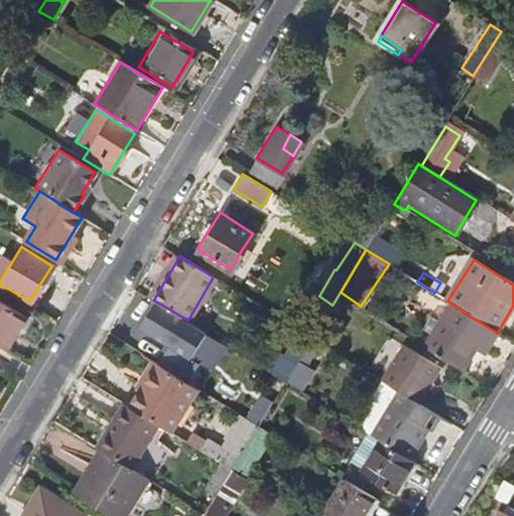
[(0,344),(5,348),(24,315),(0,300),(0,344)]
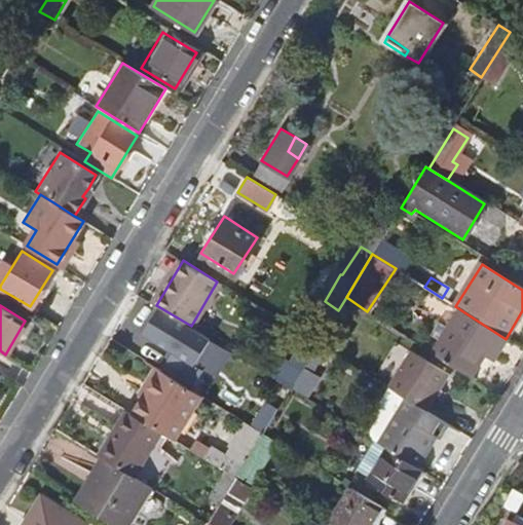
[(461,310),(433,354),(449,365),(470,378),(483,357),(491,362),(506,339),(461,310)]
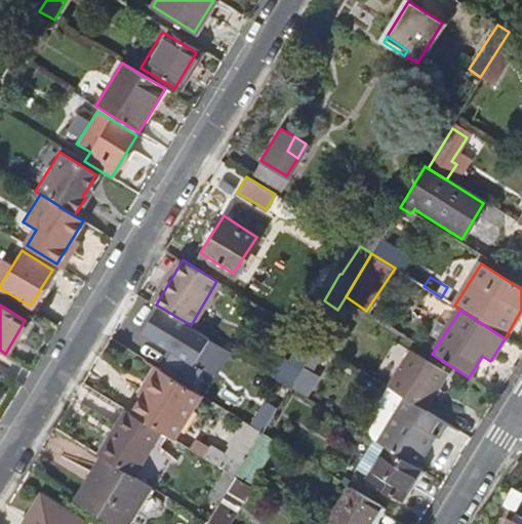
[(194,364),(210,338),(191,325),(187,331),(156,312),(148,326),(156,331),(181,346),(176,354),(168,367),(183,376),(190,362),(194,364)]
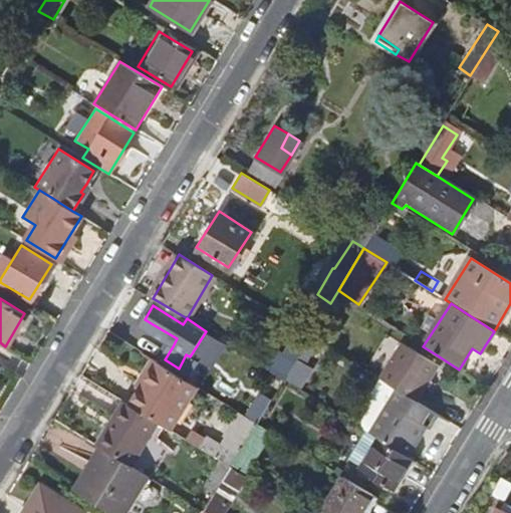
[(149,331),(173,346),(177,338),(153,324),(149,331)]
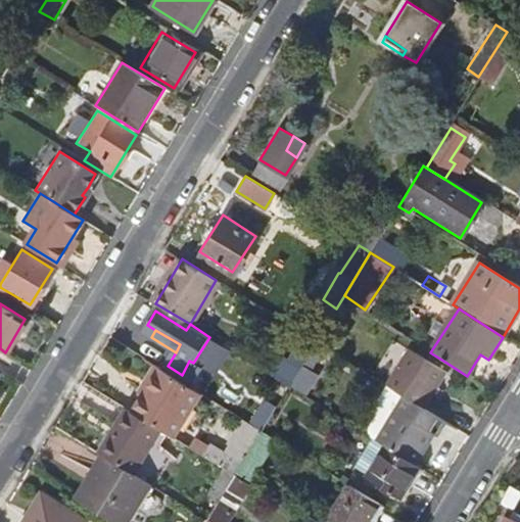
[(303,332),(276,379),(288,386),(317,340),(303,332)]
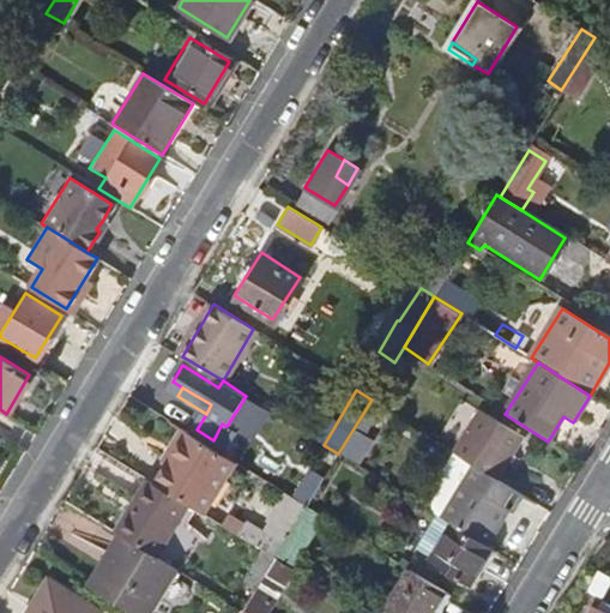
[(388,416),(373,407),(345,455),(360,463),(388,416)]
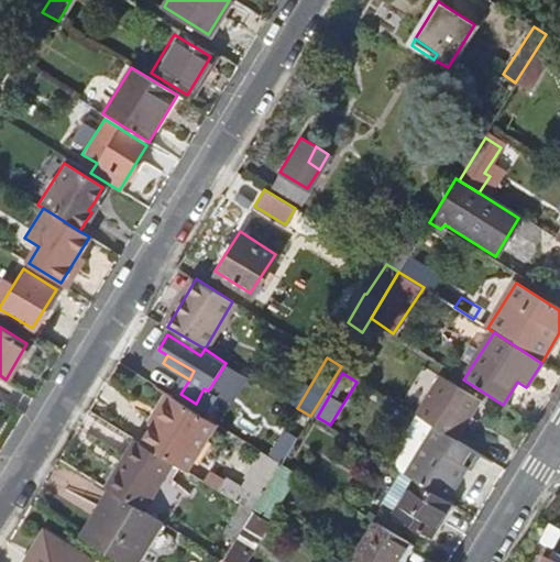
[(454,374),(450,381),(476,397),(481,390),(463,379),(454,374)]
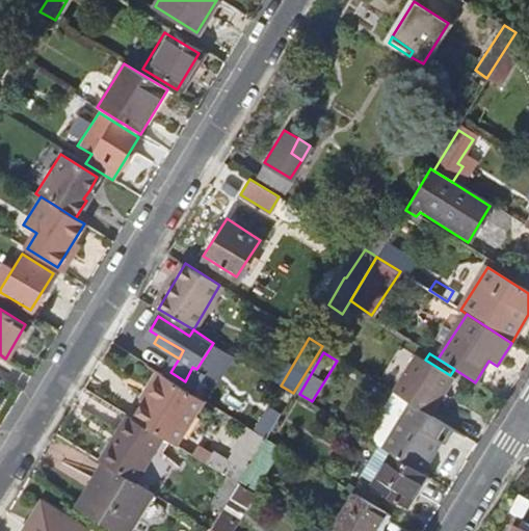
[(450,375),(425,360),(420,356),(396,395),(408,402),(432,418),(456,380),(450,375)]
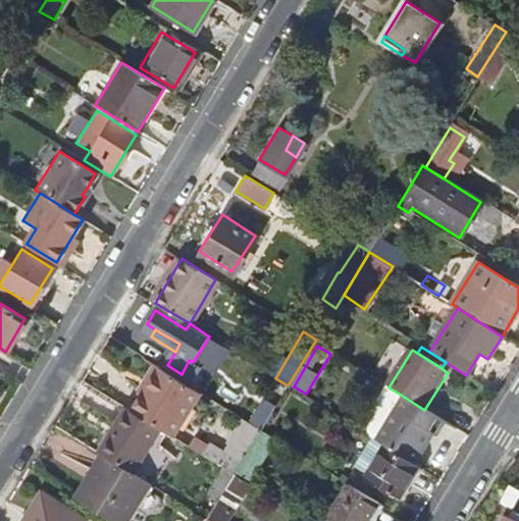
[(137,392),(142,396),(159,367),(153,364),(137,392)]
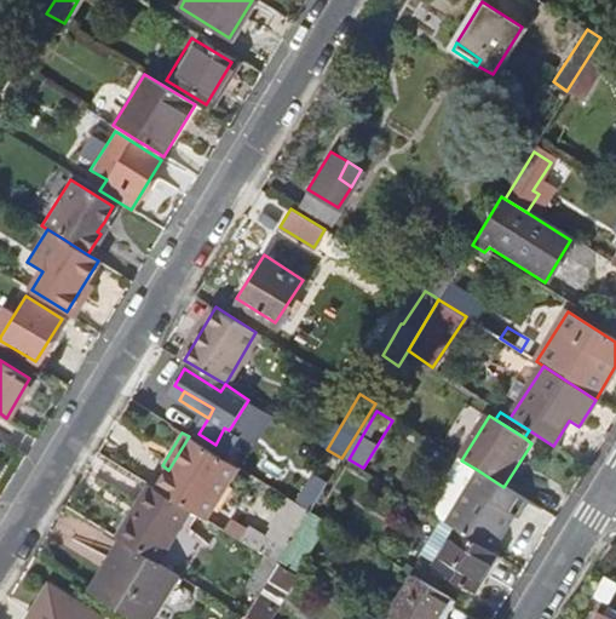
[(225,486),(236,466),(189,436),(168,470),(156,489),(190,510),(206,519),(225,486)]
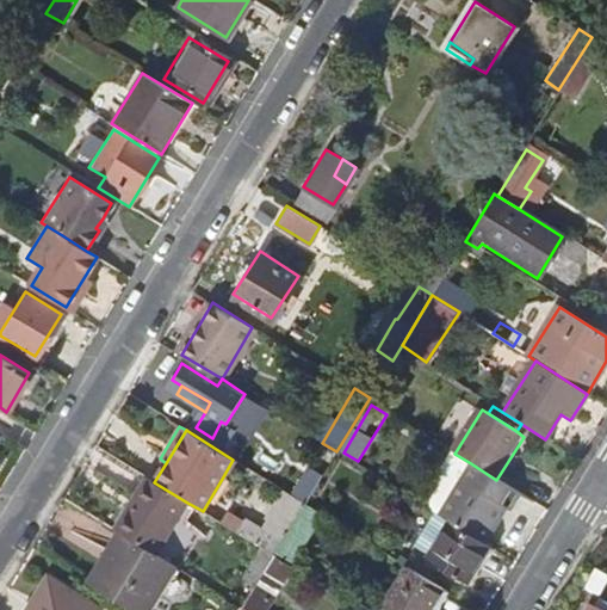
[(505,513),(516,494),(496,480),(469,462),(458,479),(446,472),(428,498),(427,504),(429,510),(435,513),(481,542),(500,510),(505,513)]
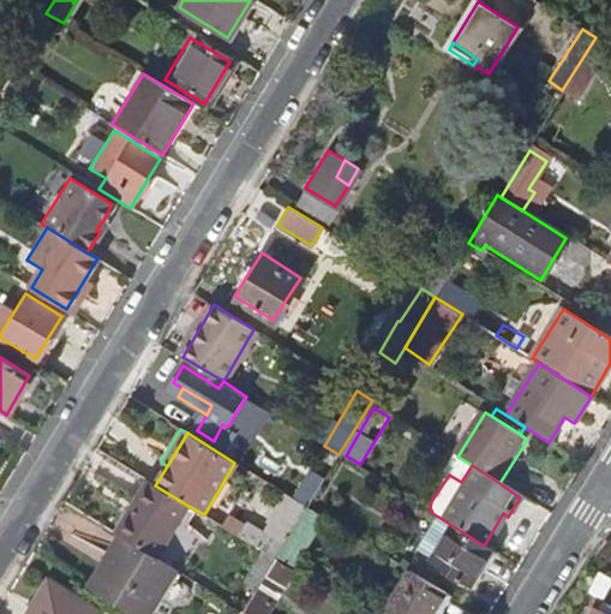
[(310,472),(293,500),(305,507),(323,480),(310,472)]
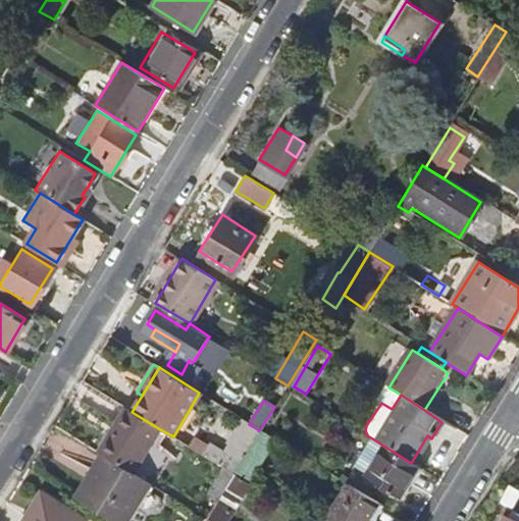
[(124,407),(108,431),(113,434),(101,454),(133,473),(160,429),(132,412),(124,407)]
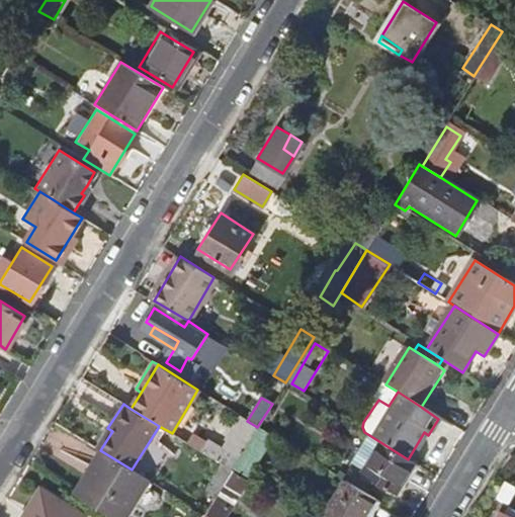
[(194,409),(188,406),(172,433),(177,437),(194,409)]
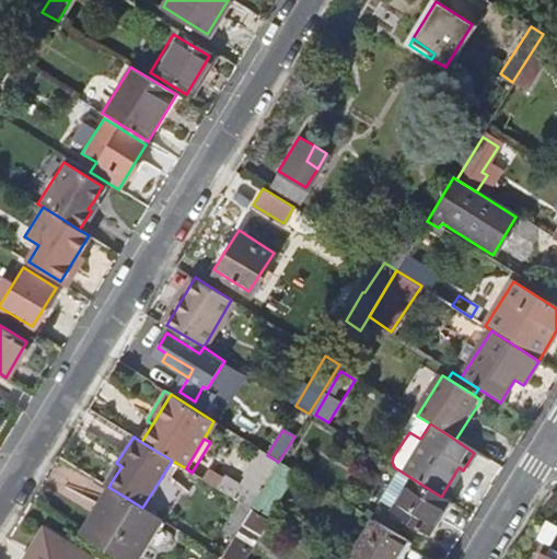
[(260,451),(232,498),(250,509),(278,462),(267,455),(260,451)]
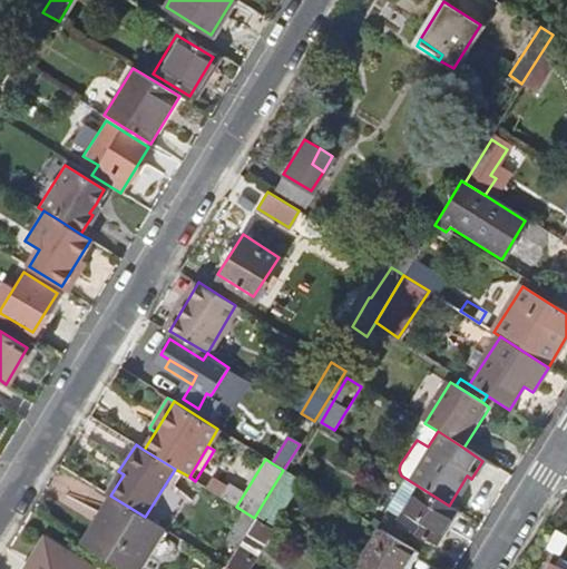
[(118,471),(106,492),(109,496),(110,496),(124,474),(118,471)]
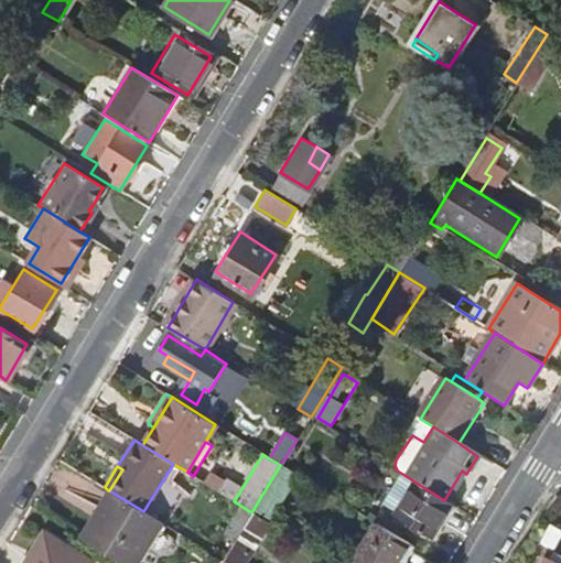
[(430,540),(452,505),(444,500),(402,474),(383,506),(396,515),(394,518),(430,540)]
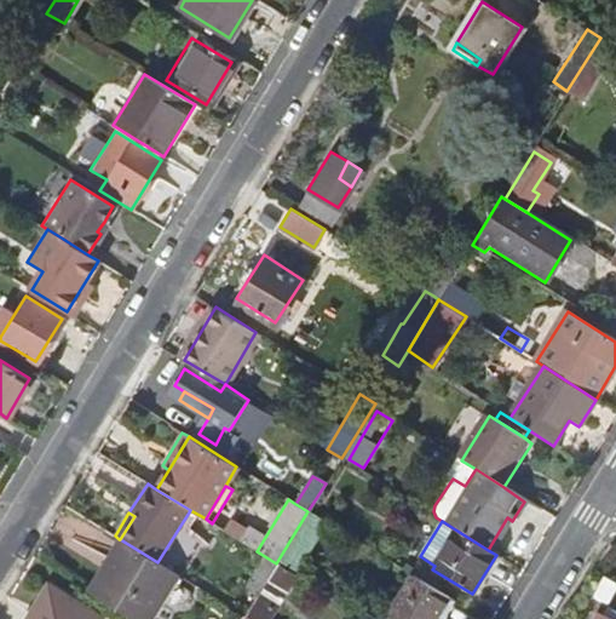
[(105,574),(92,595),(130,618),(153,618),(179,575),(157,562),(120,539),(119,539),(99,571),(105,574)]
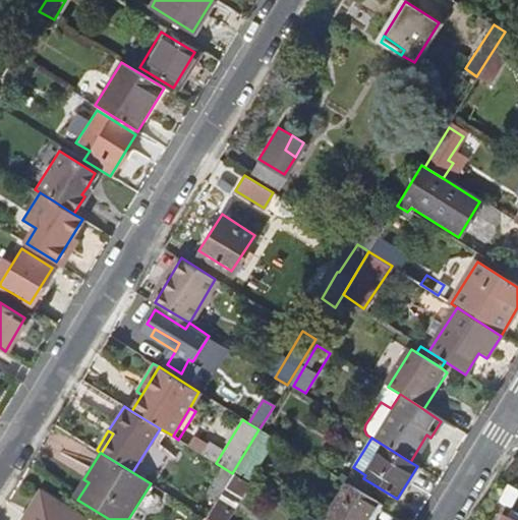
[(223,519),(246,481),(232,473),(205,518),(208,519),(223,519)]
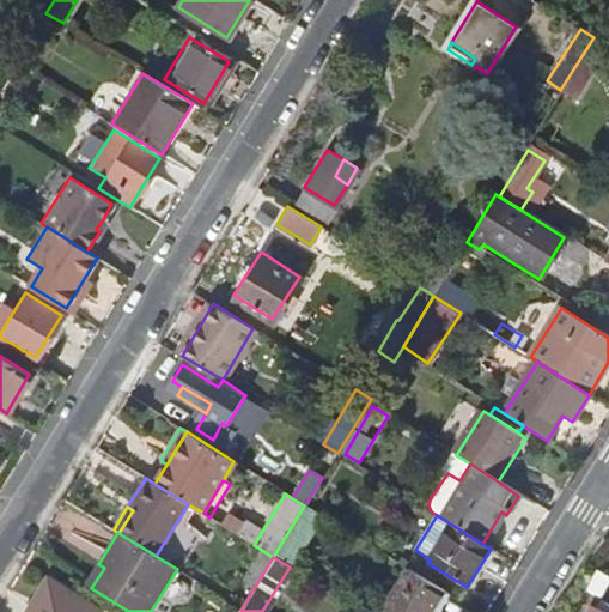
[(428,611),(440,591),(409,571),(387,607),(393,611),(428,611)]
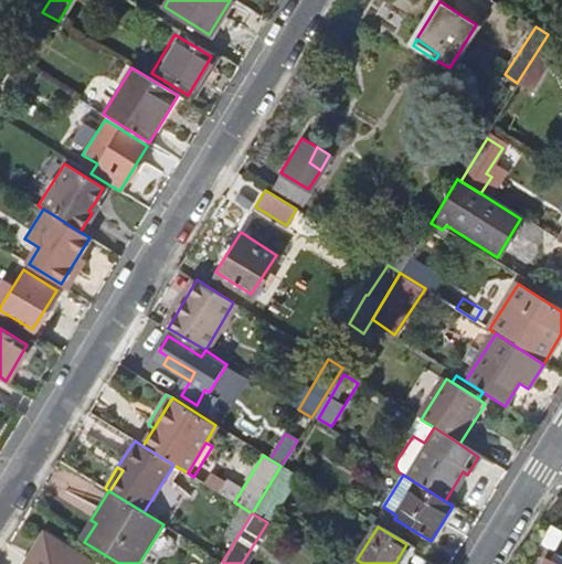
[(89,563),(44,536),(27,563),(89,563)]
